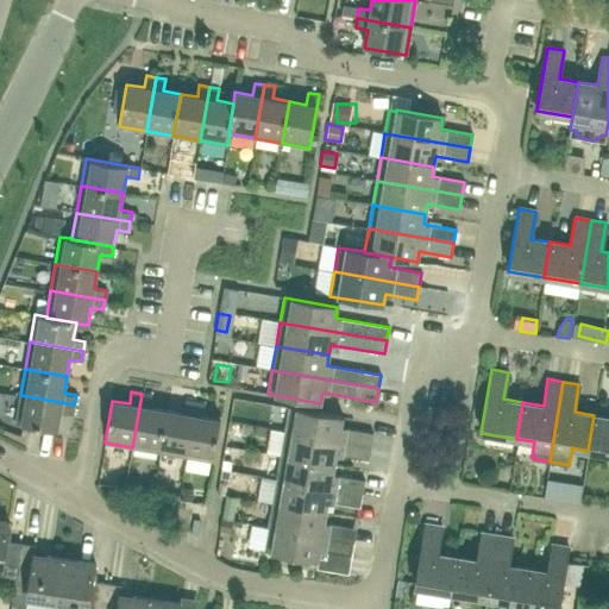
[(142,394),(132,447),(158,452),(165,410),(149,407),(151,395),(142,394)]
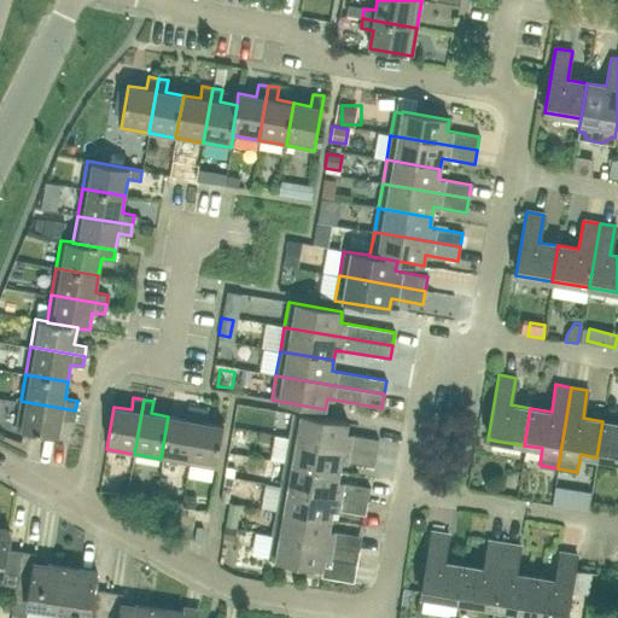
[(75,410),(21,401),(16,429),(58,436),(62,419),(74,420),(75,410)]
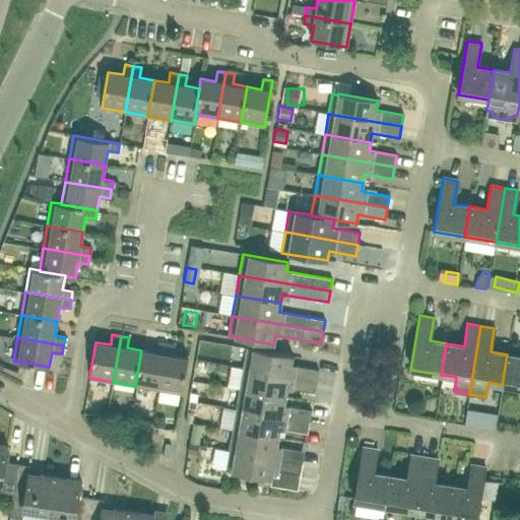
[(141,350),(135,386),(158,390),(166,344),(157,342),(155,352),(141,350)]
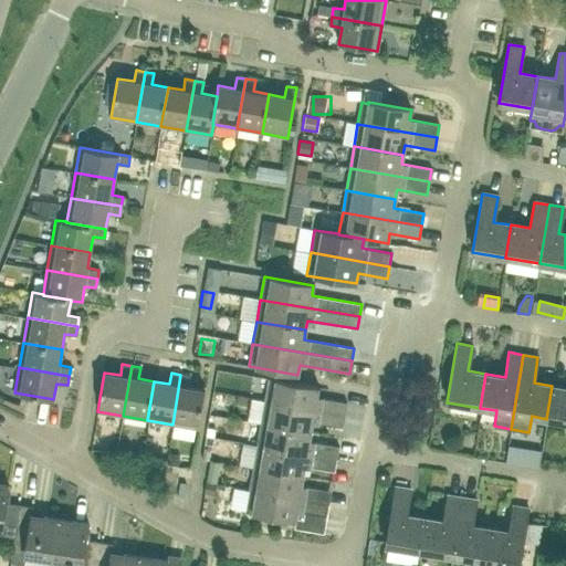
[(180,375),(173,425),(198,429),(205,389),(188,387),(190,376),(180,375)]
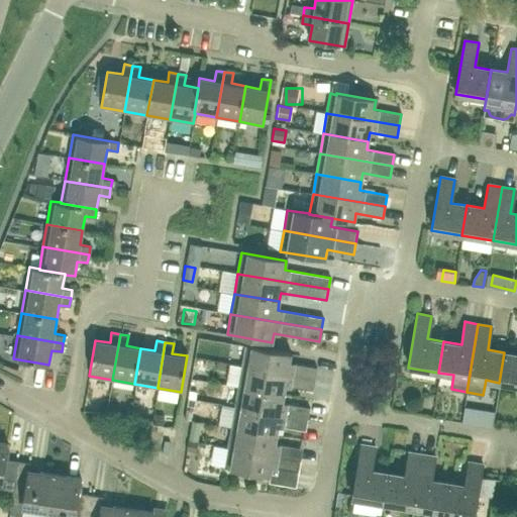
[(242,367),(314,379),(316,368),(289,363),(291,353),(245,345),(242,367)]
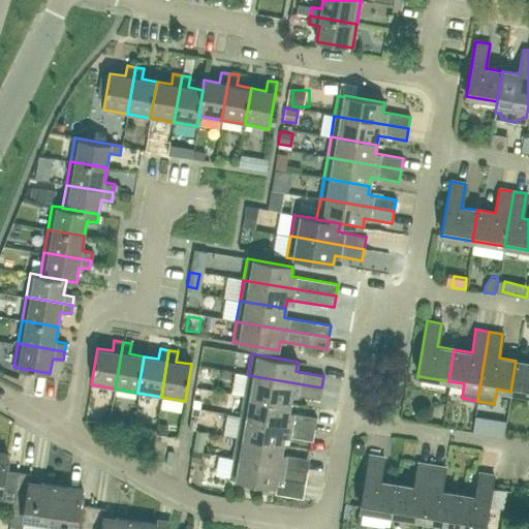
[(528,362),(516,361),(510,392),(528,394),(528,362)]
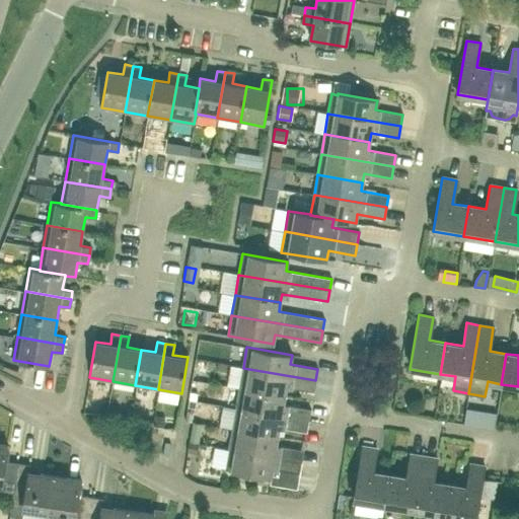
[(204,361),(196,359),(193,374),(201,376),(204,361)]
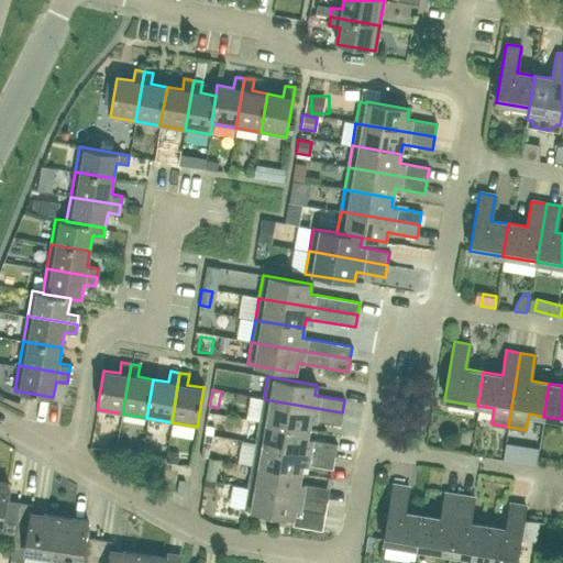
[(342,412),(264,399),(260,421),(309,429),(310,420),(340,426),(342,412)]
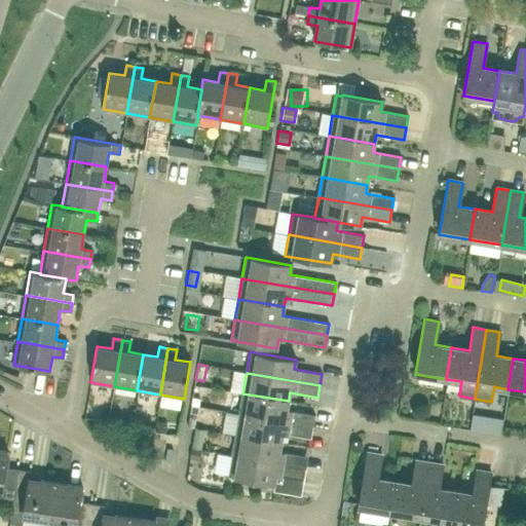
[(239,414),(312,426),(314,415),(287,410),(289,401),(242,393),(227,390),(224,411),(239,414)]
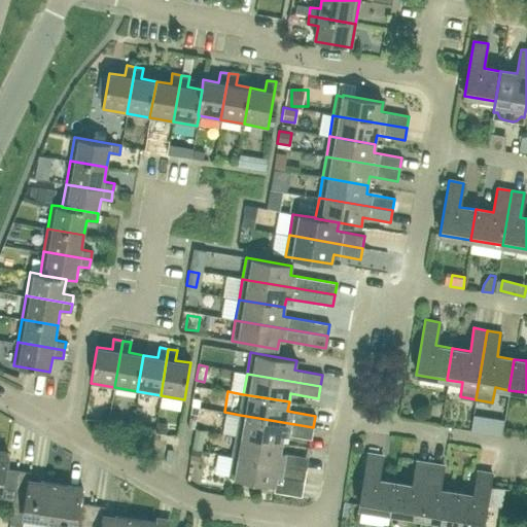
[(200,416),(190,415),(188,427),(198,428),(200,416)]
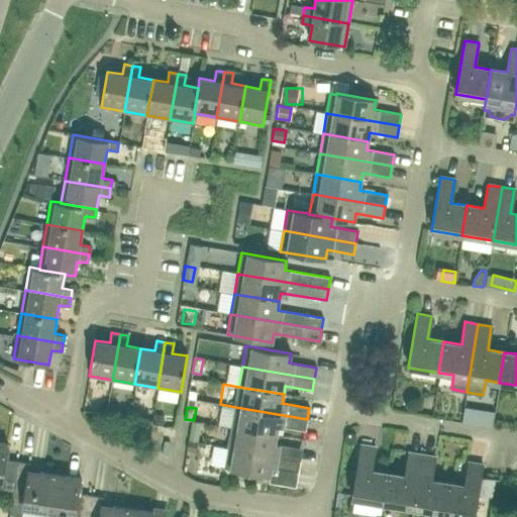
[(235,407),(231,427),(276,434),(278,426),(305,431),(307,419),(235,407)]
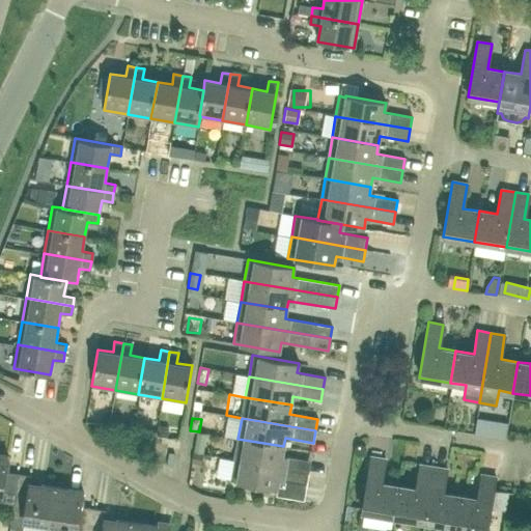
[(238,439),(234,459),(308,472),(310,460),(282,455),(283,446),(238,439)]
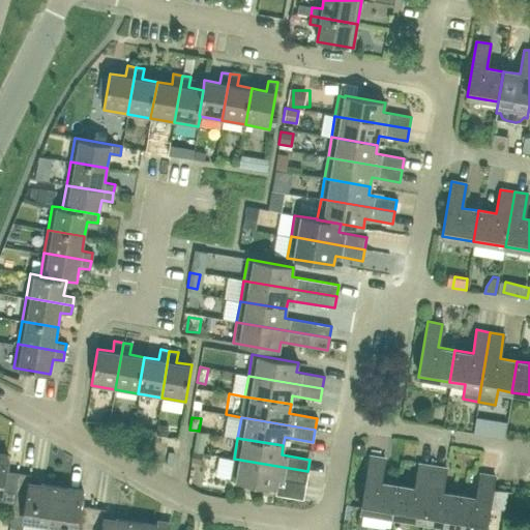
[(196,441),(195,451),(203,452),(204,442),(196,441)]
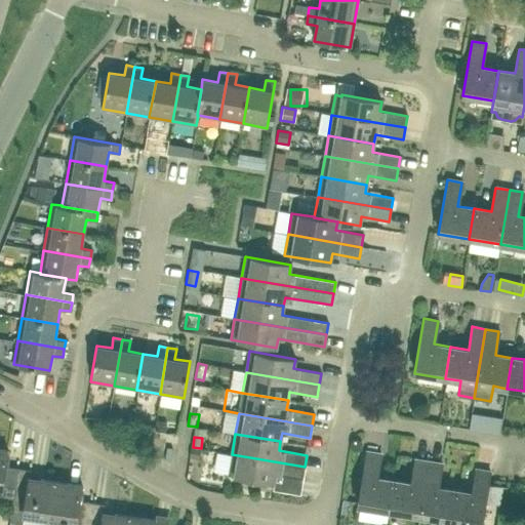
[(1,495),(13,497),(17,468),(5,466),(8,450),(0,448),(0,487),(2,488),(1,495)]
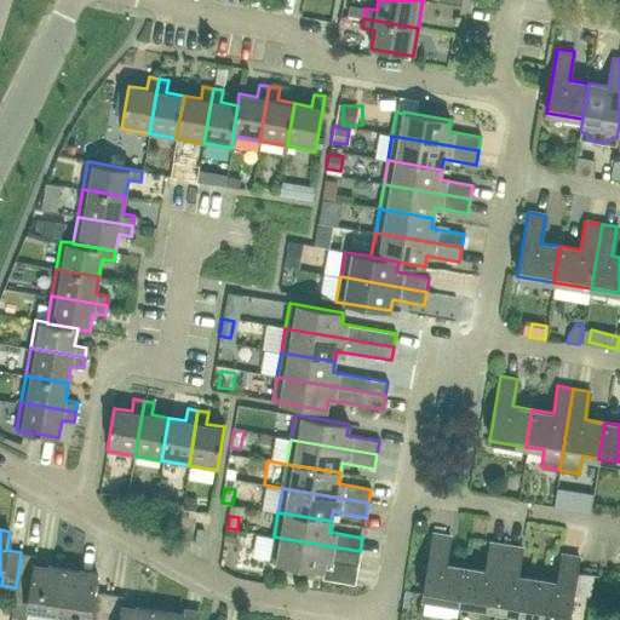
[(459,601),(464,566),(446,562),(449,534),(434,532),(424,596),(459,601)]
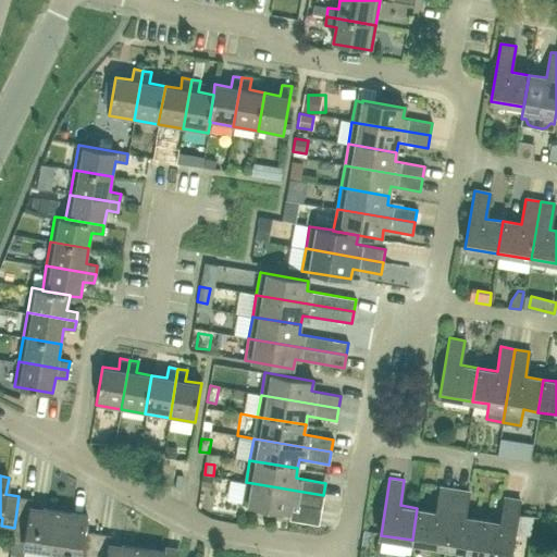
[(323,495),(246,482),(243,503),(249,504),(249,506),(291,512),(292,503),(321,508),(323,495)]
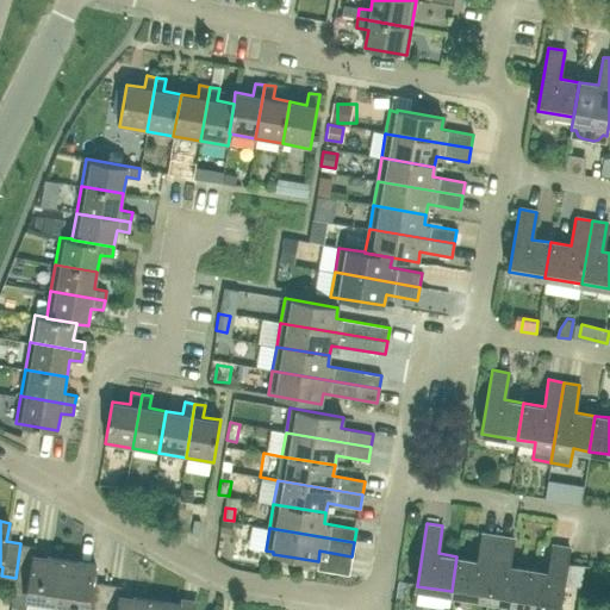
[(452,591),(489,597),(498,535),(483,533),(478,560),(456,556),(452,591)]
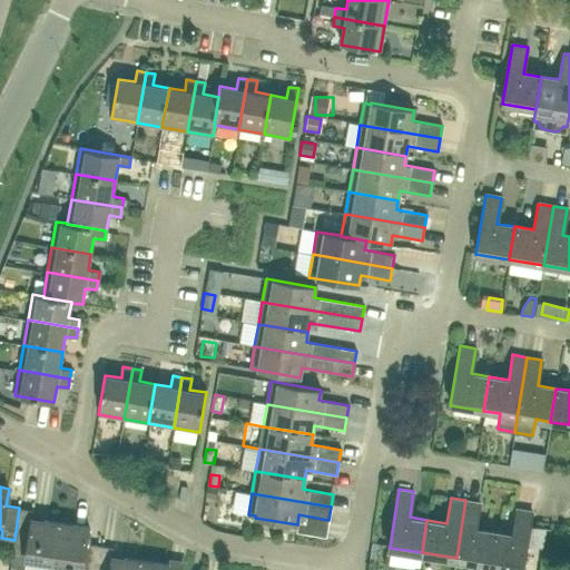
[(480,502),(465,500),(457,558),(469,560),(467,569),(487,569),(494,531),(477,528),(480,502)]
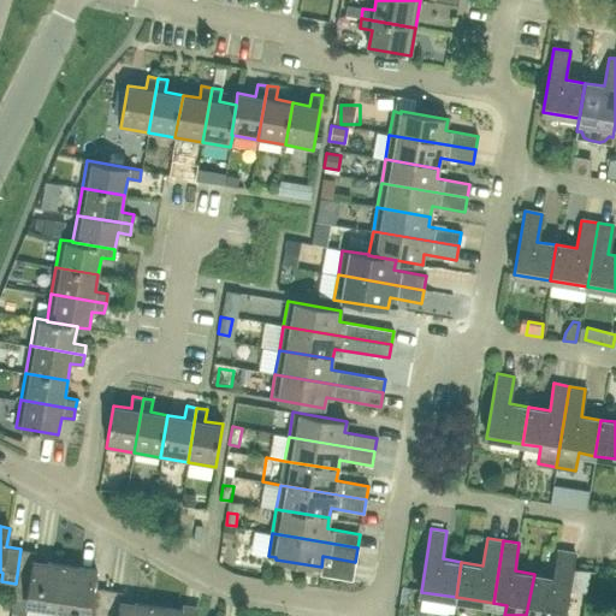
[(555,576),(534,574),(526,615),(548,615),(549,612),(564,615),(575,550),(560,548),(555,576)]
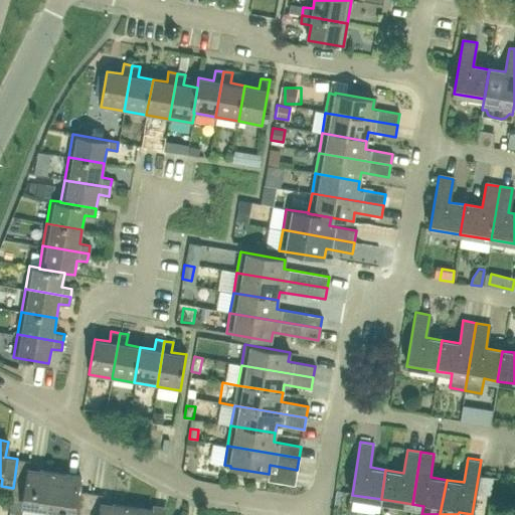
[(48,509),(54,472),(29,468),(30,460),(17,459),(13,488),(14,488),(11,511),(21,513),(22,505),(48,509)]
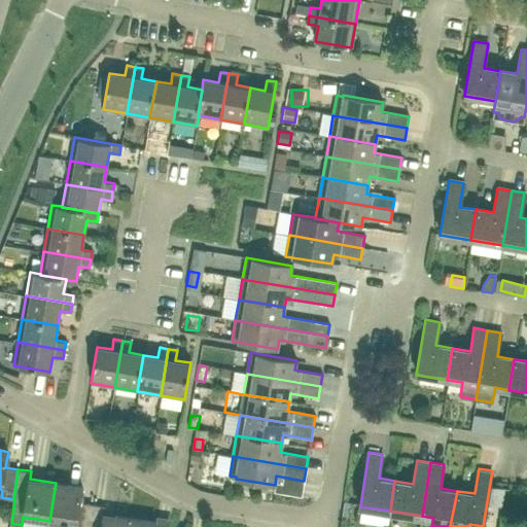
[(88,526),(92,504),(80,502),(82,487),(56,483),(49,521),(50,521),(48,526),(88,526)]
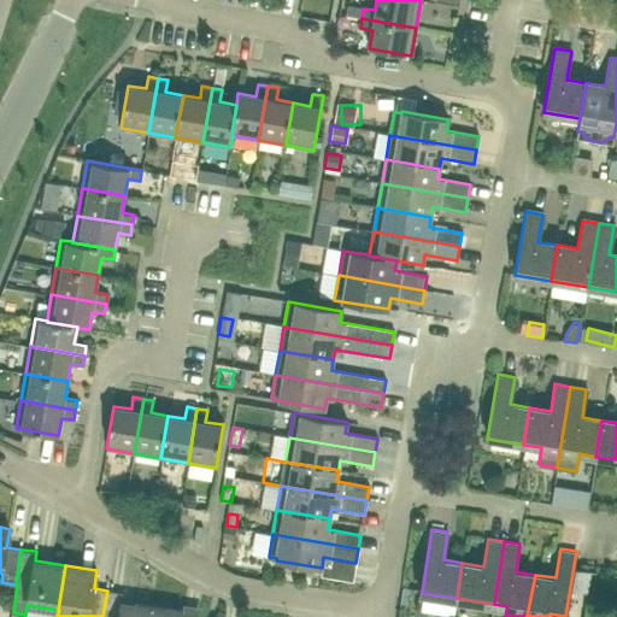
[(150,616),(152,605),(123,600),(124,593),(107,591),(103,616),(150,616)]
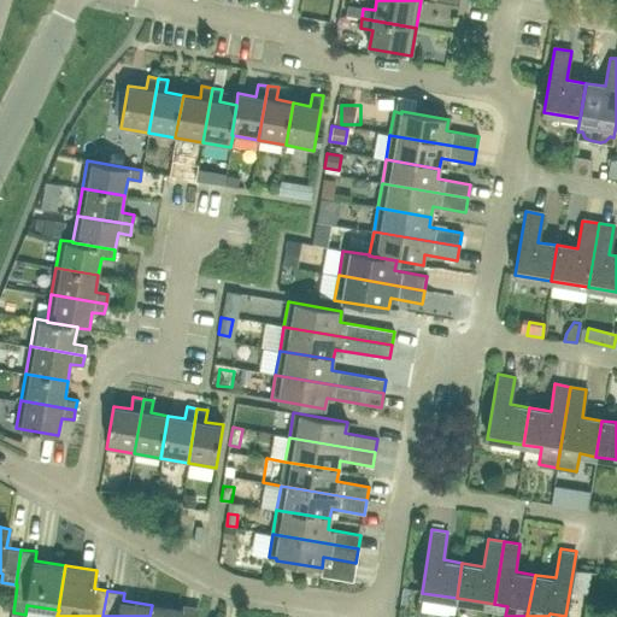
[(182,616),(183,610),(152,605),(150,616),(182,616)]
